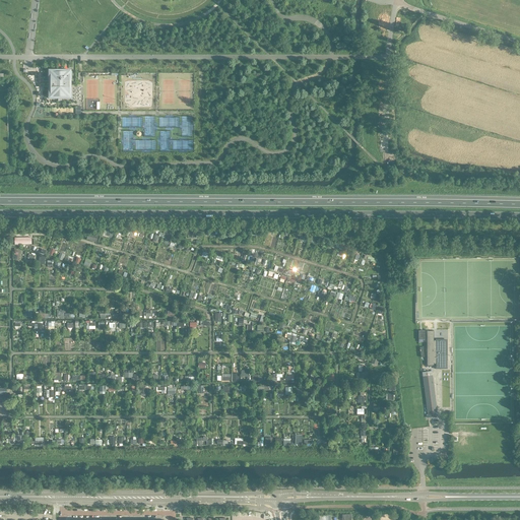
[(62,69),(48,69),(48,80),(56,80),(56,87),(48,87),(48,100),(59,100),(59,98),(68,98),(68,72),(62,72),(62,69)]
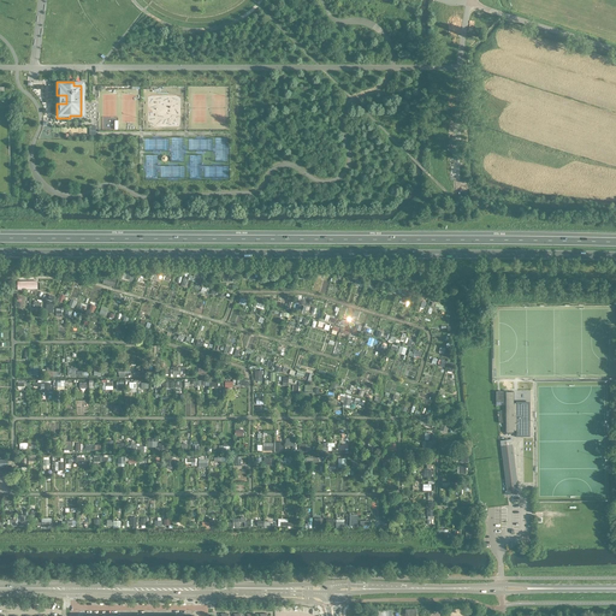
[(105,277),(104,283),(114,286),(117,280),(105,277)]
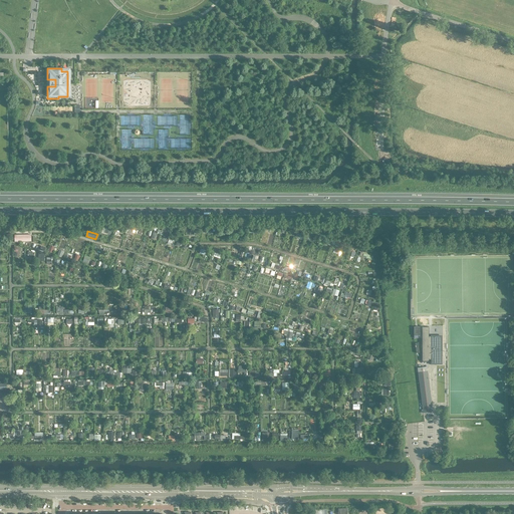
[(340,295),(350,299),(352,294),(342,290),(340,295)]
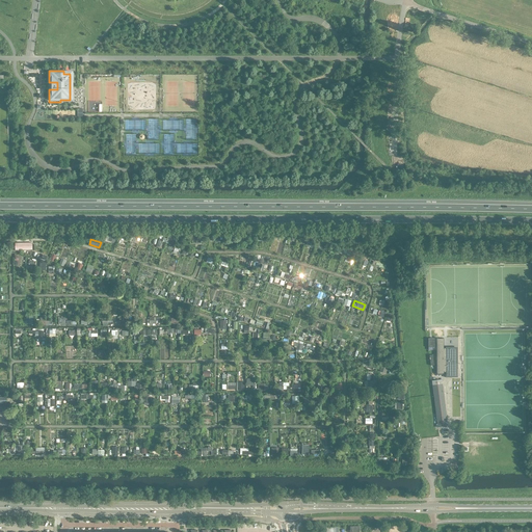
[(295,350),(301,352),(304,342),(293,339),(292,344),(297,345),(295,350)]
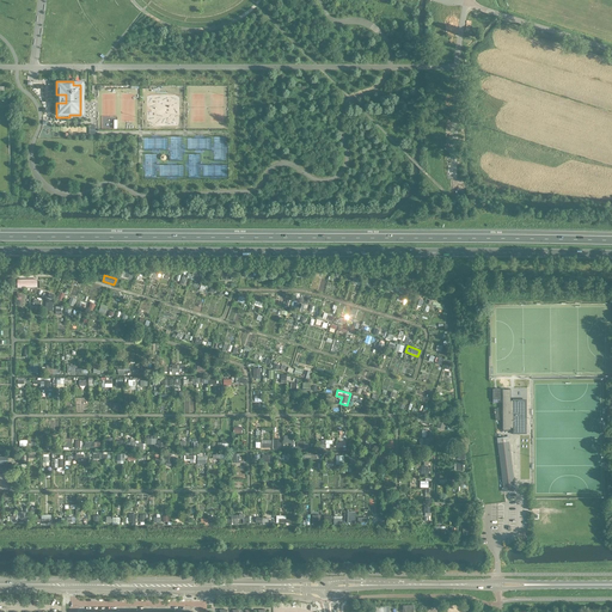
[(510,390),(502,390),(502,430),(509,430),(510,430),(510,428),(513,428),(513,434),(514,434),(514,433),(518,433),(525,433),(525,424),(525,401),(519,401),(516,401),(514,401),(514,399),(513,399),(513,401),(510,401),(510,398),(510,390)]
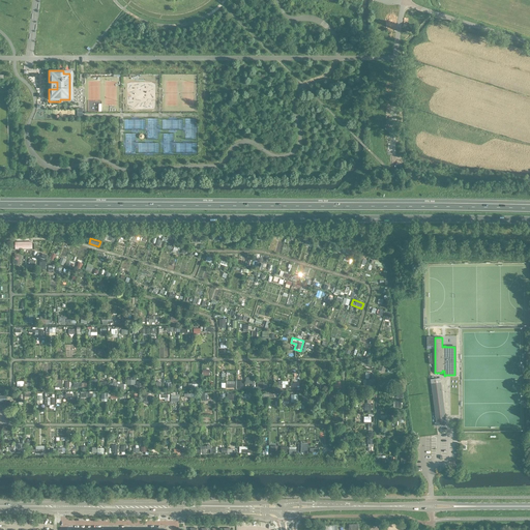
[(440,378),(431,380),(436,427),(446,424),(440,378)]
